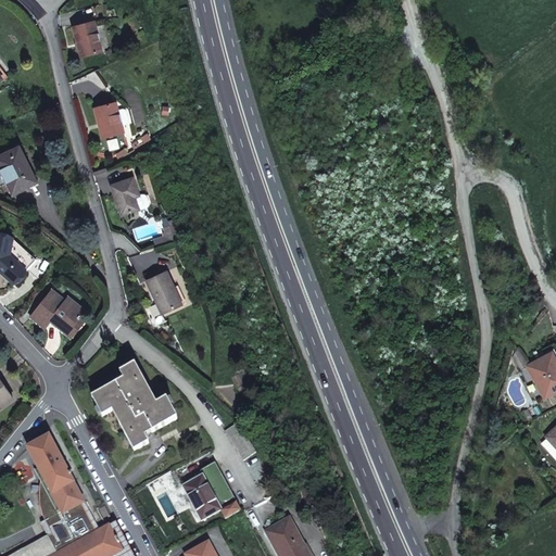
[(74,27),(81,58),(102,51),(95,22),(74,27)]
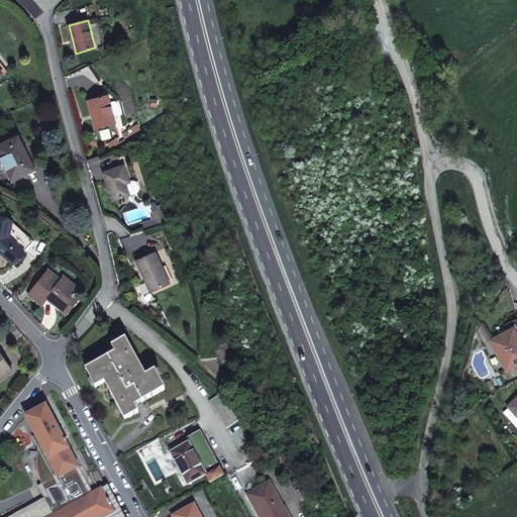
[(89,101),(96,128),(115,123),(108,96),(89,101)]
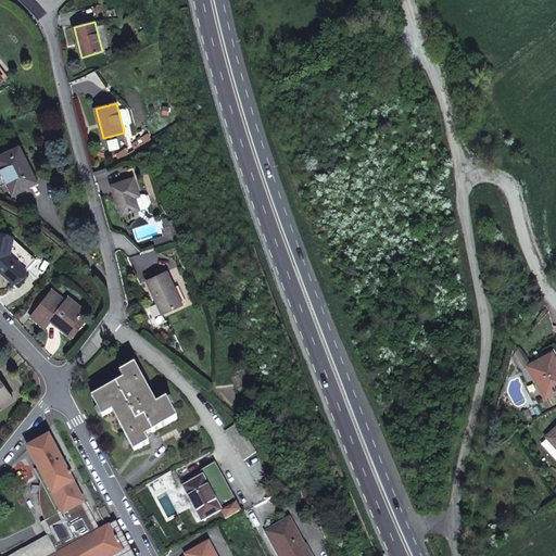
[(25,159),(20,148),(0,156),(0,179),(5,178),(8,184),(13,194),(33,185),(22,161),(25,159)]
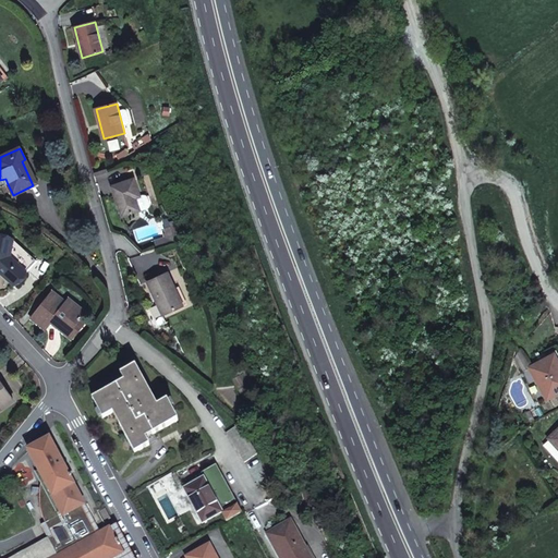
[(33,185),(37,183),(25,159),(22,161),(33,185)]
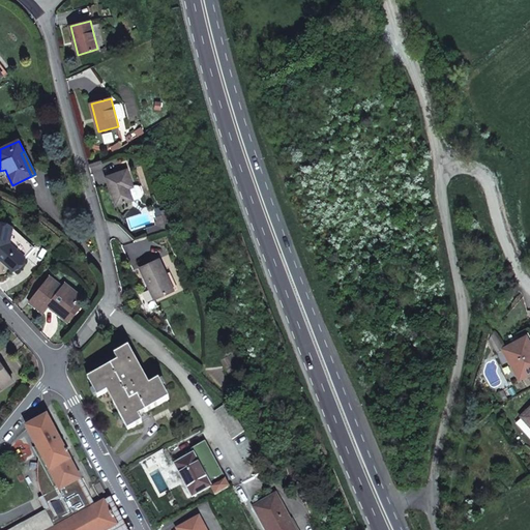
[(127,170),(107,177),(116,205),(133,200),(128,188),(133,186),(127,170)]
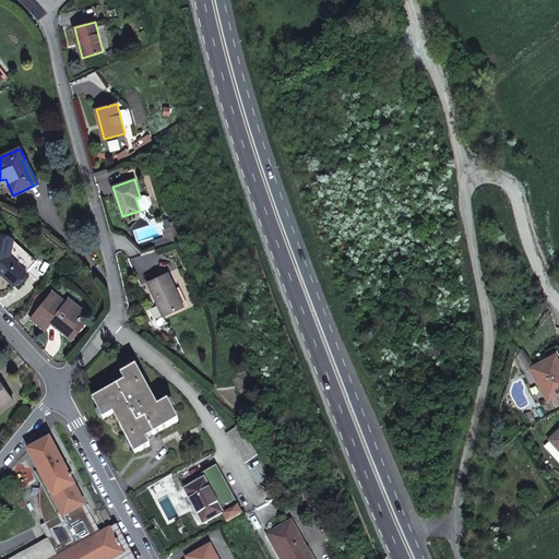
[(149,209),(151,204),(149,198),(143,195),(140,197),(135,199),(140,212),(149,209)]
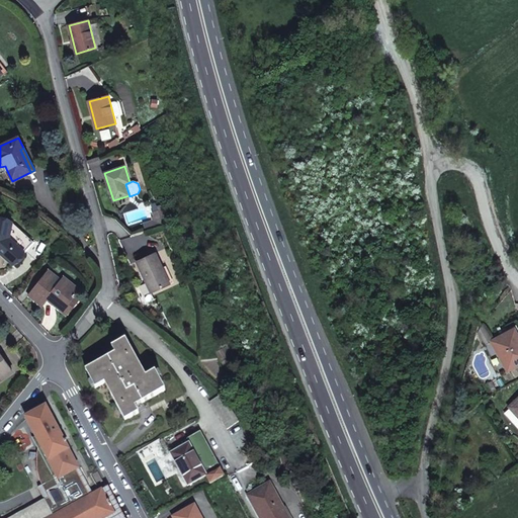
[(166,220),(161,204),(156,206),(158,210),(154,211),(155,216),(152,217),(153,221),(144,224),(146,231),(163,225),(161,221),(166,220)]
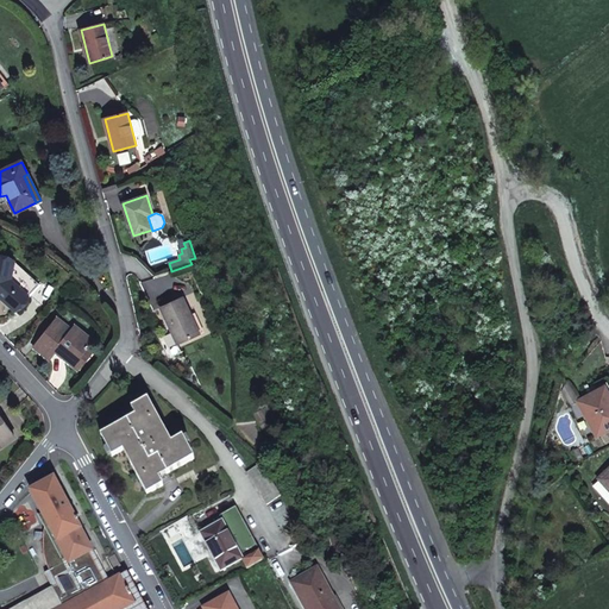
[(6,278),(10,261),(0,258),(0,299),(11,309),(24,296),(6,278)]
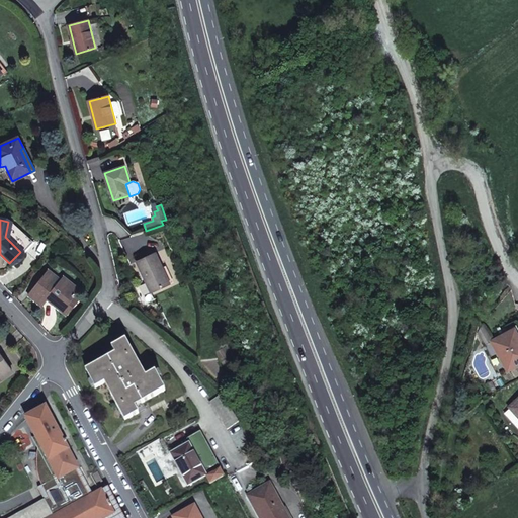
[(29,241),(8,222),(5,237),(20,252),(29,241)]
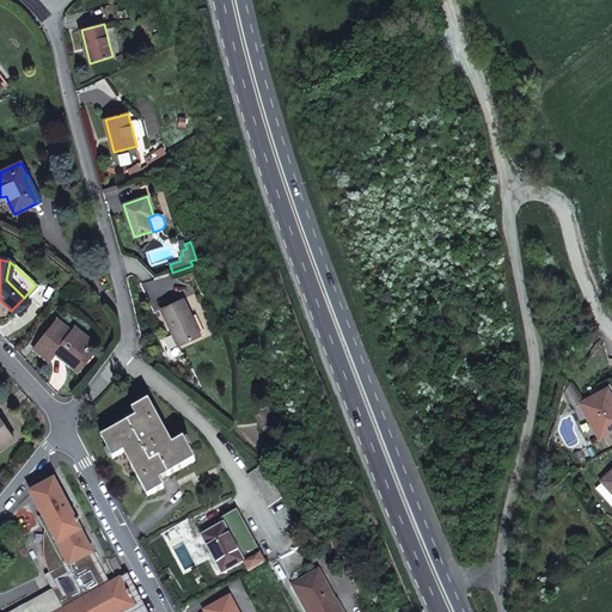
[(178,346),(201,336),(184,299),(161,310),(172,331),(178,346)]
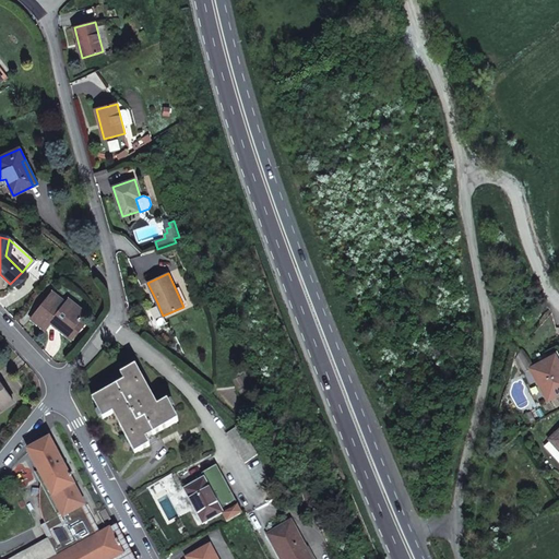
[(40,328),(46,320),(49,316),(57,322),(54,325),(66,335),(71,328),(68,325),(75,316),(79,310),(63,298),(60,301),(47,290),(26,317),(40,328)]
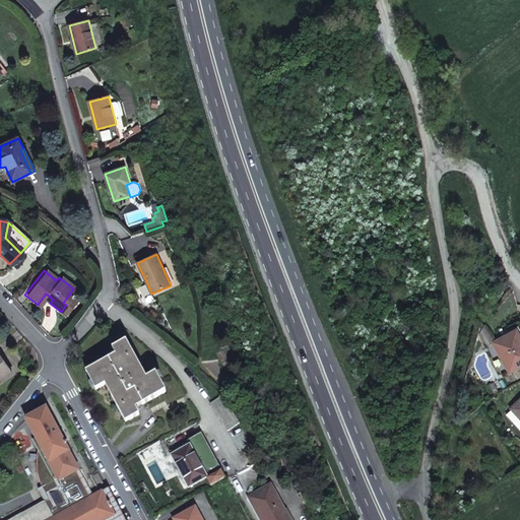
[(151,294),(146,281),(139,284),(145,297),(151,294)]
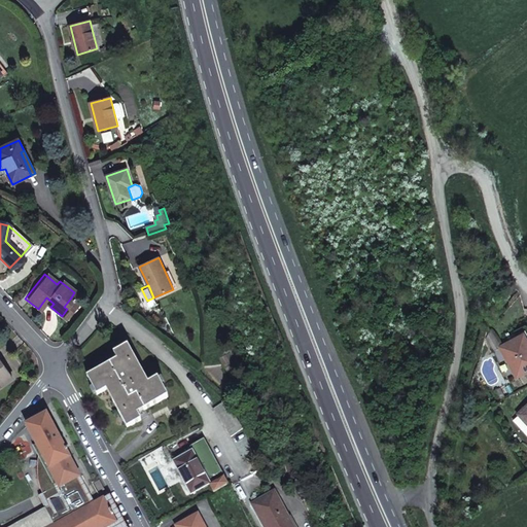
[(46,297),(43,302),(50,307),(54,304),(46,297)]
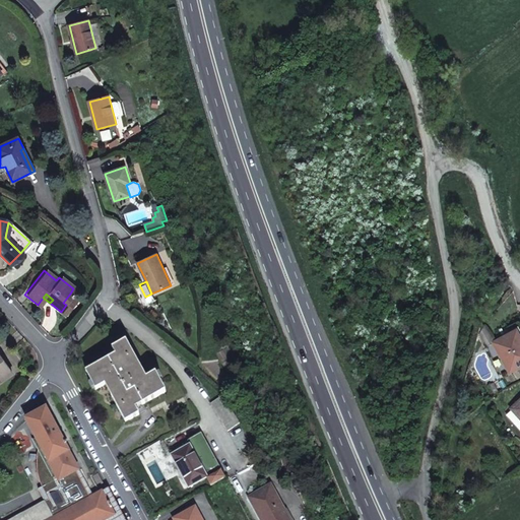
[(75,299),(70,294),(63,303),(66,305),(61,312),(63,314),(75,299)]
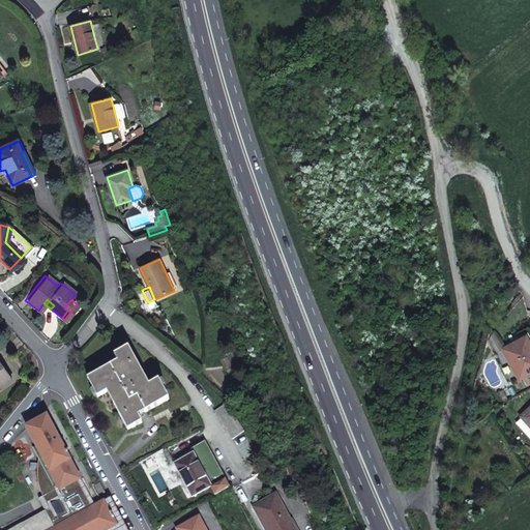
[(503,349),(494,331),(490,341),(496,353),(503,349)]
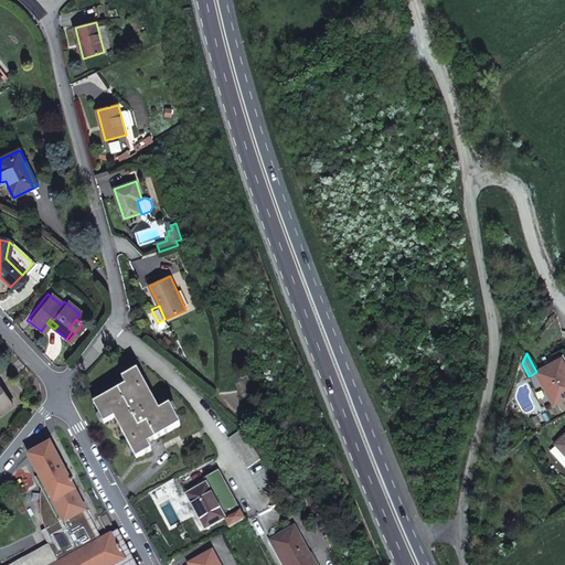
[(536,372),(554,405),(564,398),(564,365),(561,359),(536,372)]
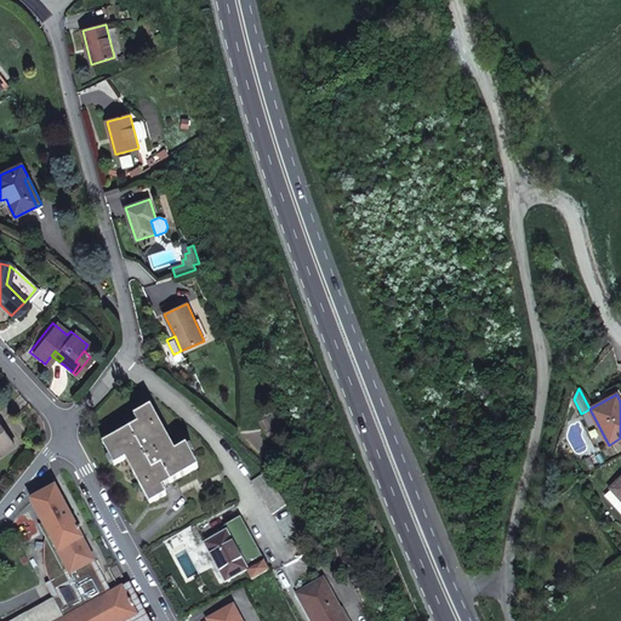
[(180,456),(155,409),(140,416),(143,425),(107,444),(118,467),(127,461),(152,507),(169,499),(165,491),(201,472),(191,451),(180,456)]
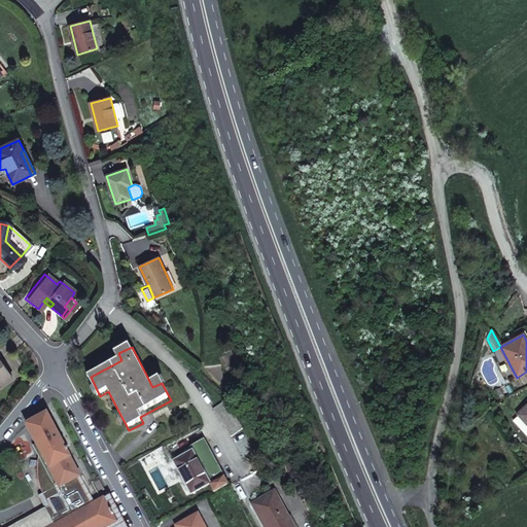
[(9,374),(0,361),(0,366),(7,376),(9,374)]
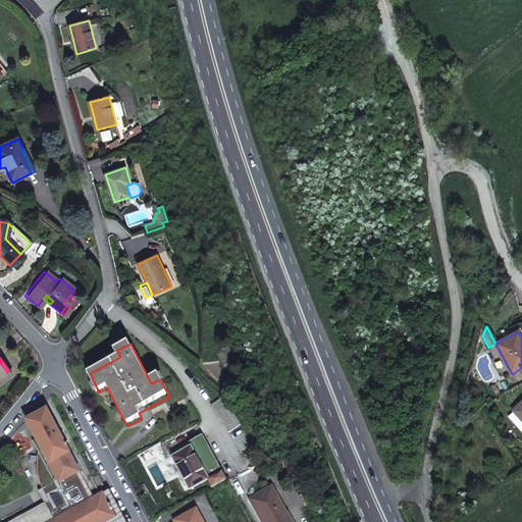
[(241,371),(235,375),(241,383),(247,380),(241,371)]
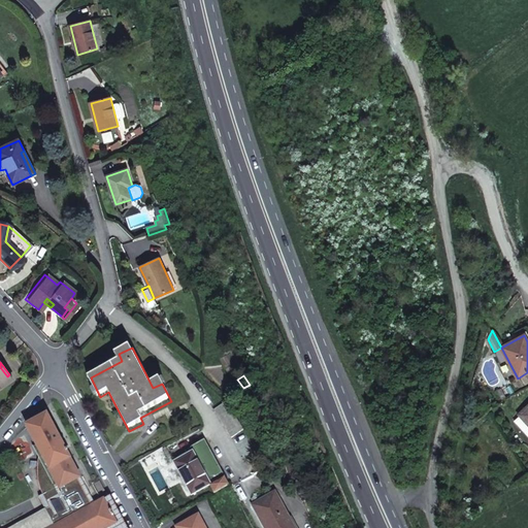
[(220,421),(231,414),(227,406),(216,414),(220,421)]
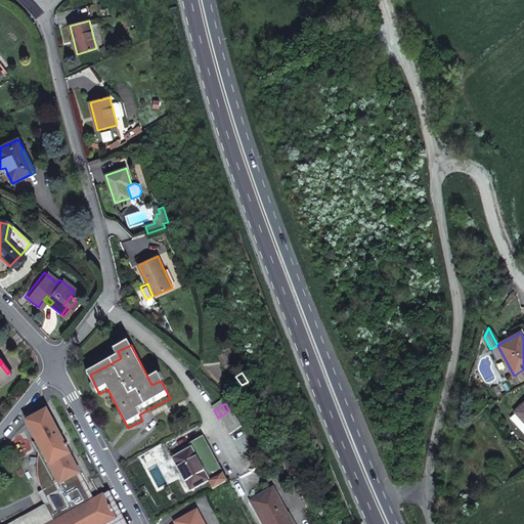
[(523,403),(515,412),(516,412),(523,421),(523,403)]
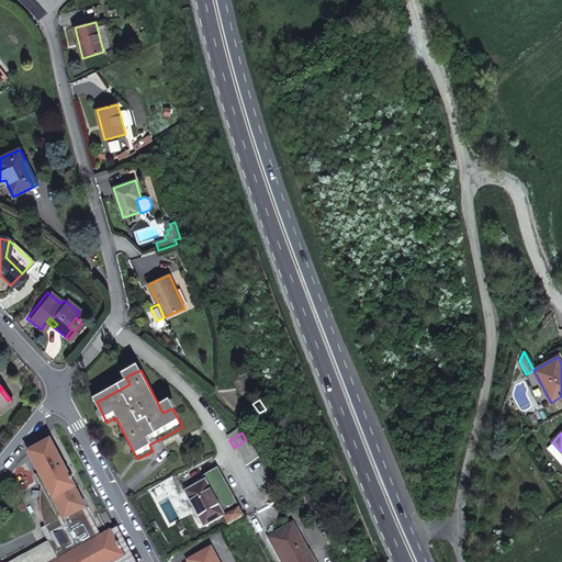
[(238,454),(250,447),(246,440),(234,448),(238,454)]
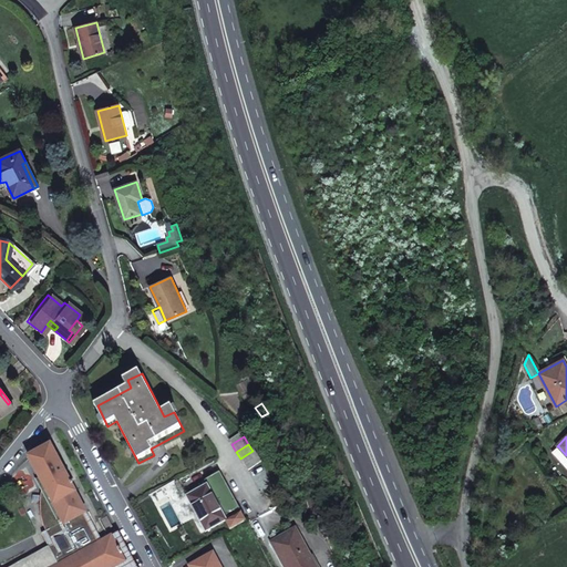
[(37,456),(32,459),(35,465),(55,507),(79,496),(53,446),(37,456)]
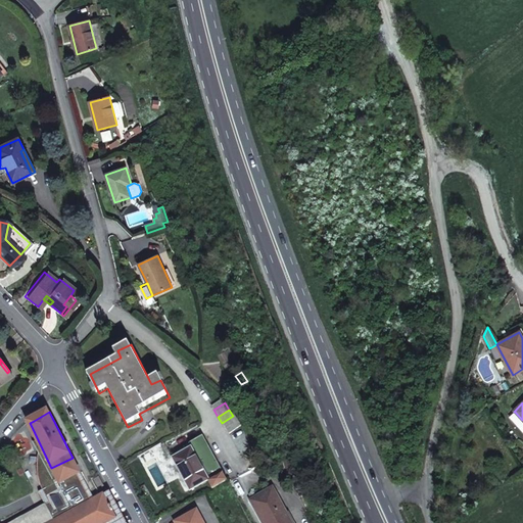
[(522,431),(522,420),(515,412),(510,418),(522,431)]
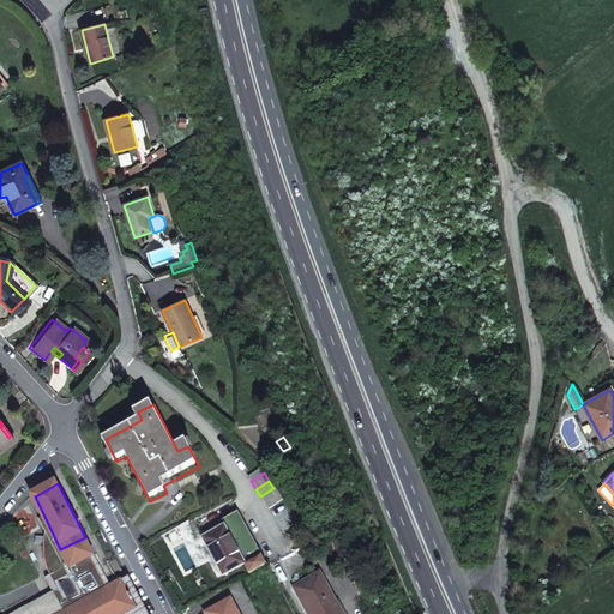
[(260,497),(265,505),(280,497),(274,488),(260,497)]
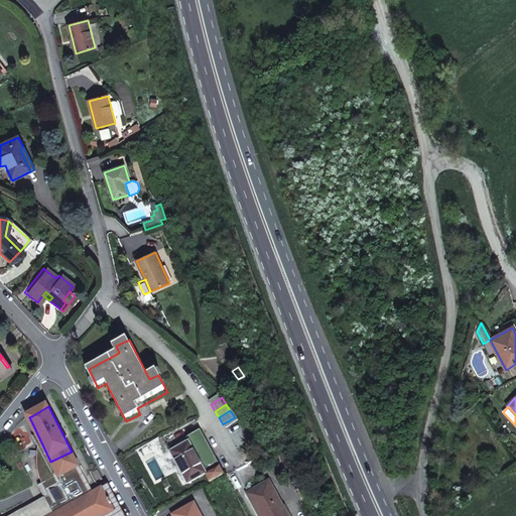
[(223,424),(227,431),(239,423),(235,417),(223,424)]
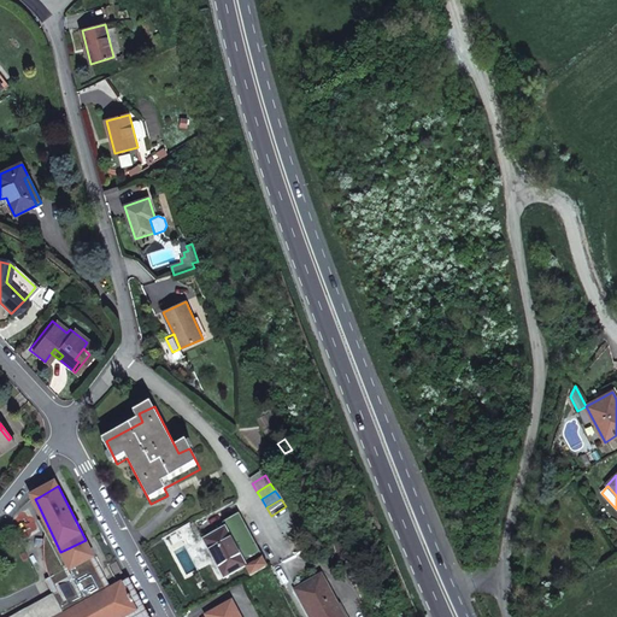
[(133,616),(139,615),(121,581),(109,586),(94,562),(97,559),(86,540),(60,552),(39,506),(34,509),(42,523),(43,535),(45,545),(47,556),(50,566),(53,580),(58,589),(59,593),(12,616),(133,616)]
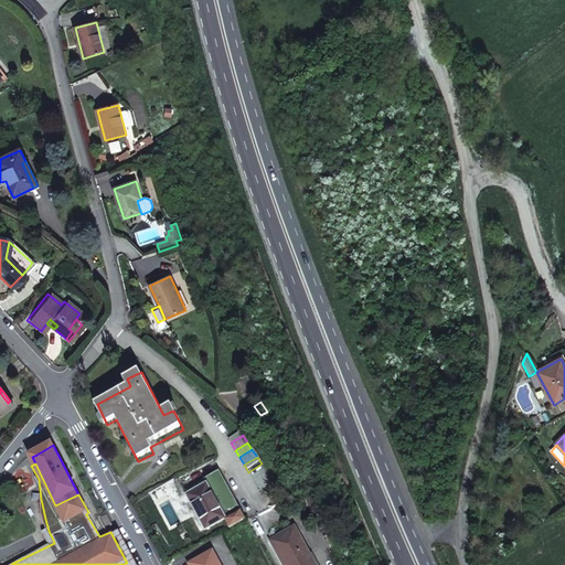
[(224,520),(206,486),(187,497),(204,530),(224,520)]
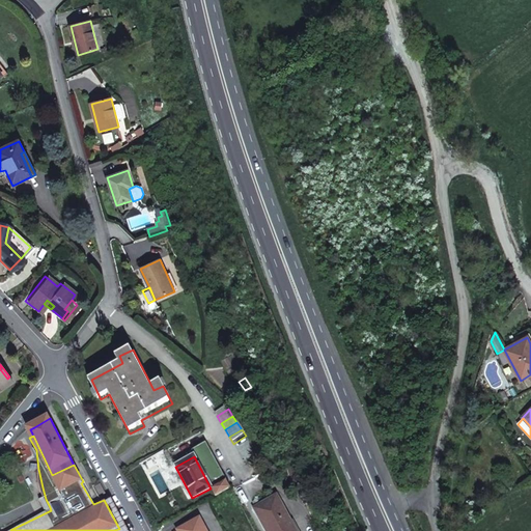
[(292,530),(275,497),(255,508),(268,530),(292,530)]
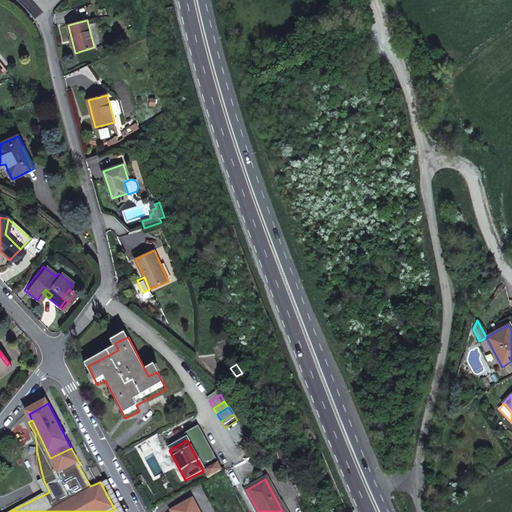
[(115,510),(110,511),(124,511),(107,480),(100,482),(115,510)]
